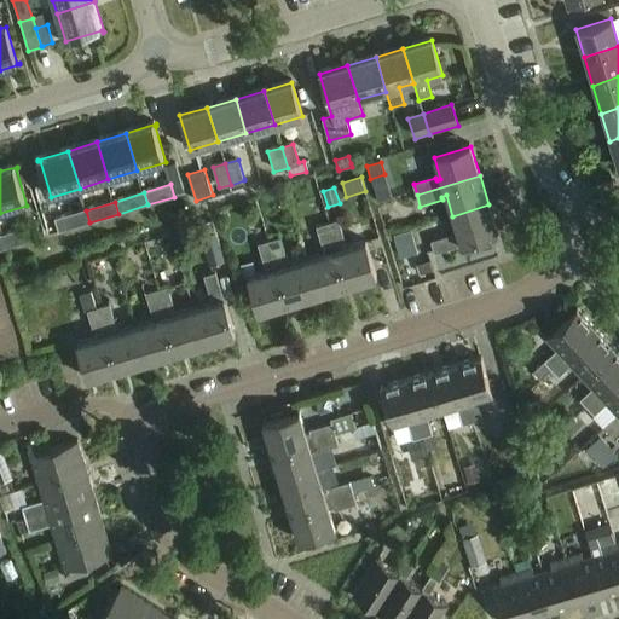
[(489,204),(452,217),(460,236),(455,238),(453,235),(432,242),(435,254),(498,233),(489,204)]
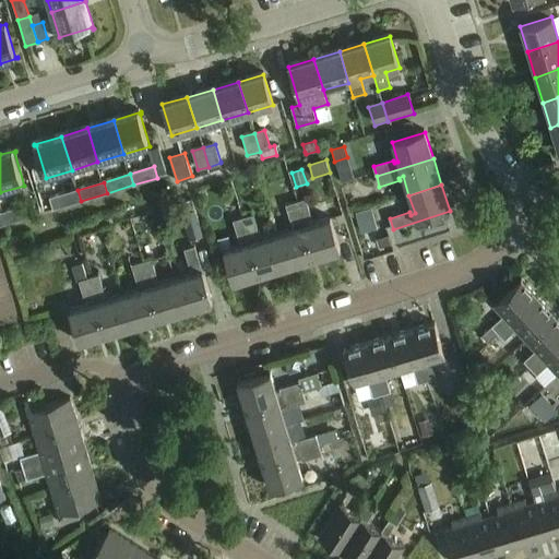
[(52,210),(81,201),(78,190),(49,199),(52,210)]
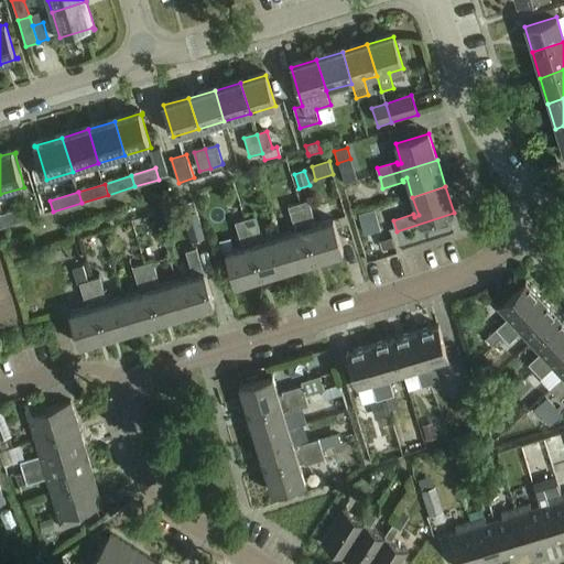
[(310,201),(300,204),(317,261),(344,253),(334,220),(314,226),(313,221),(315,220),(310,201)]
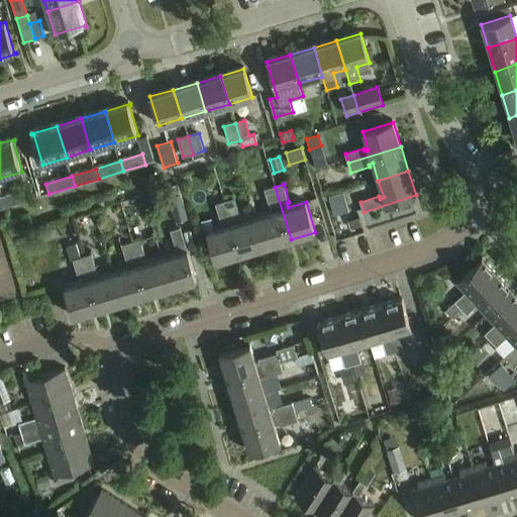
[(274,211),(256,216),(266,247),(291,239),(275,187),(265,190),(271,208),(273,207),(274,211)]
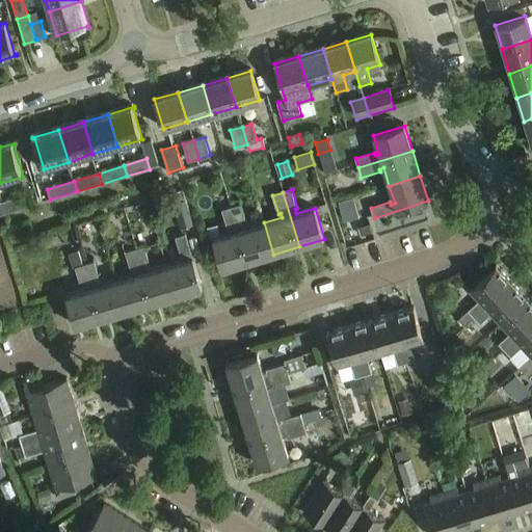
[(3,203),(6,213),(29,206),(27,195),(3,203)]
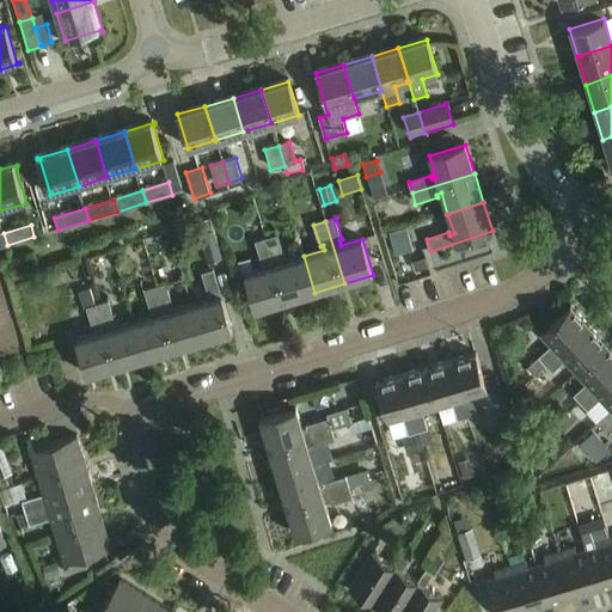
[(213,230),(199,234),(207,262),(221,257),(213,230)]
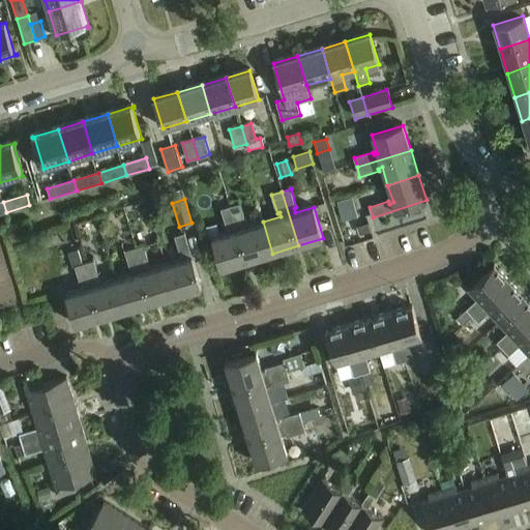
[(146,201),(135,204),(137,211),(148,208),(146,201)]
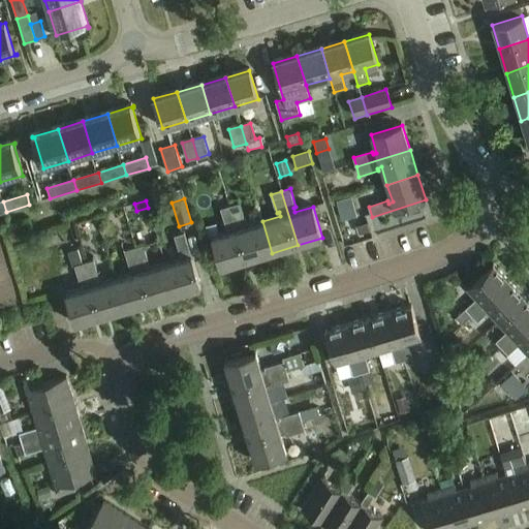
[(248,260),(272,253),(262,221),(245,227),(244,223),(246,222),(241,204),(231,207),(248,260)]
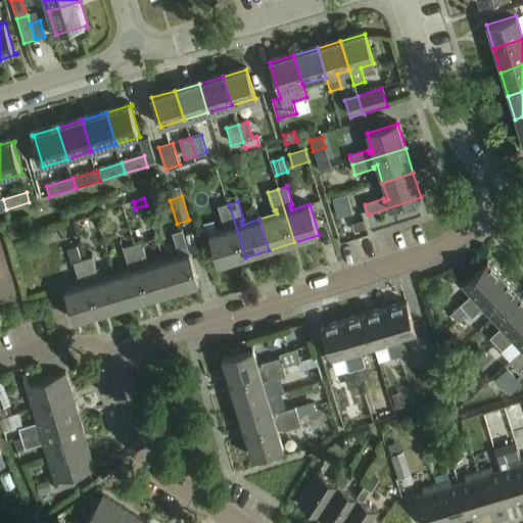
[(245,257),(229,204),(219,207),(225,226),(227,225),(228,229),(210,235),(220,266),(245,257)]
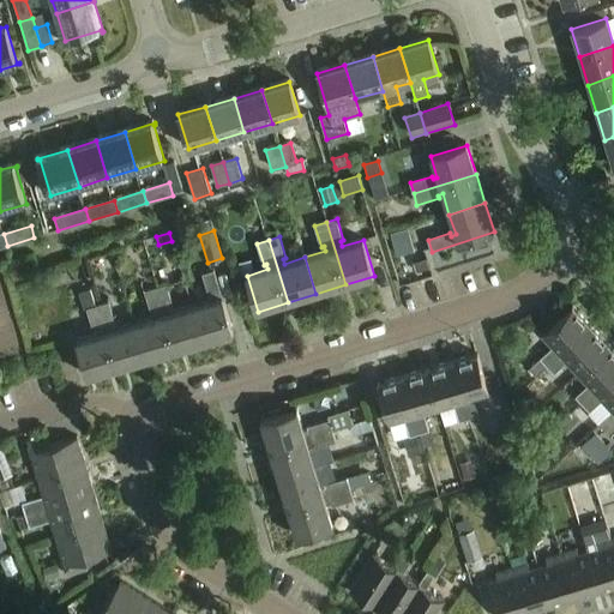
[(427,259),(413,263),(416,274),(431,269),(427,259)]
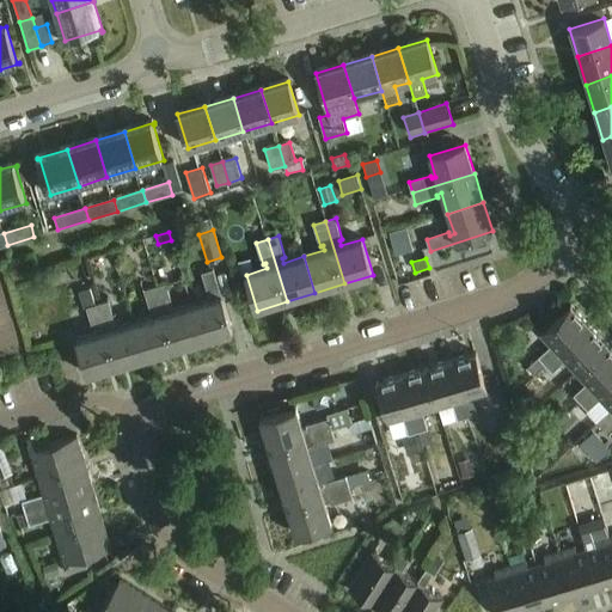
[(194,305),(204,341),(233,332),(215,270),(203,274),(209,295),(212,294),(214,299),(194,305)]
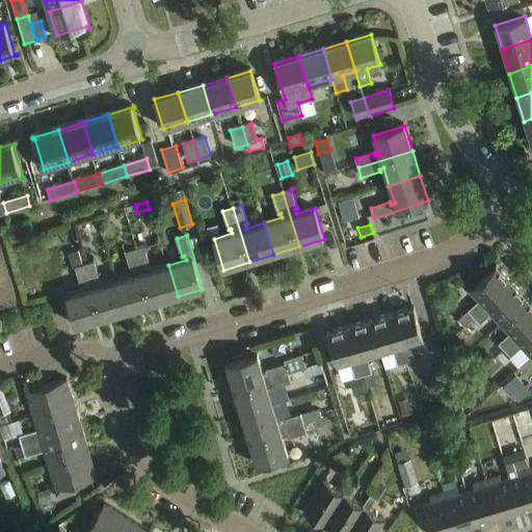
[(153,304),(178,296),(168,265),(150,271),(149,267),(152,266),(145,247),(136,250),(153,304)]
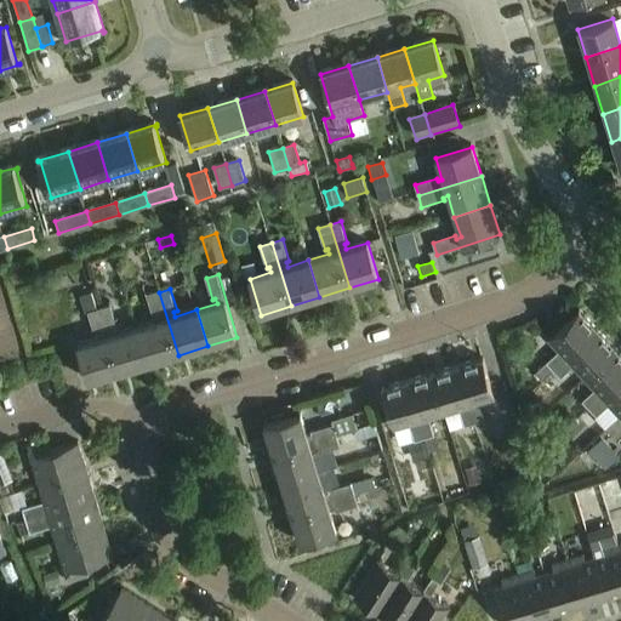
[(81,296),(86,312),(97,309),(91,292),(81,296)]
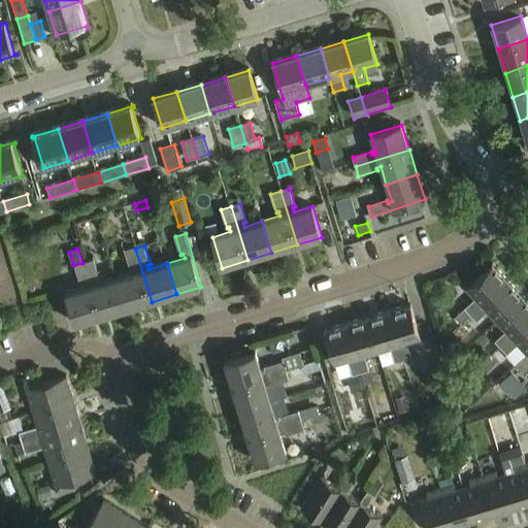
[(127,309),(152,302),(135,249),(126,251),(131,270),(133,269),(135,273),(118,278),(127,309)]
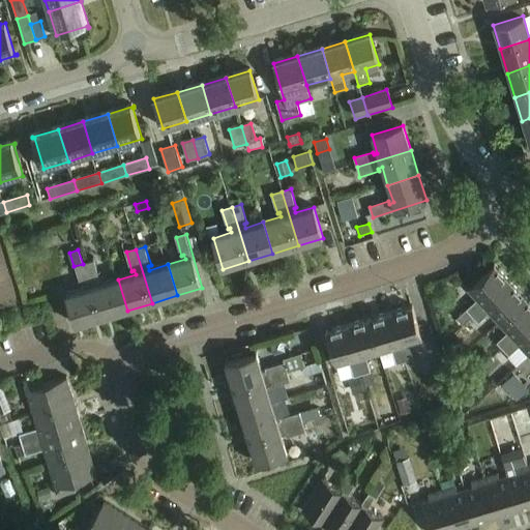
[(95,262),(86,264),(102,318),(127,311),(118,280),(99,285),(98,281),(100,281),(95,262)]
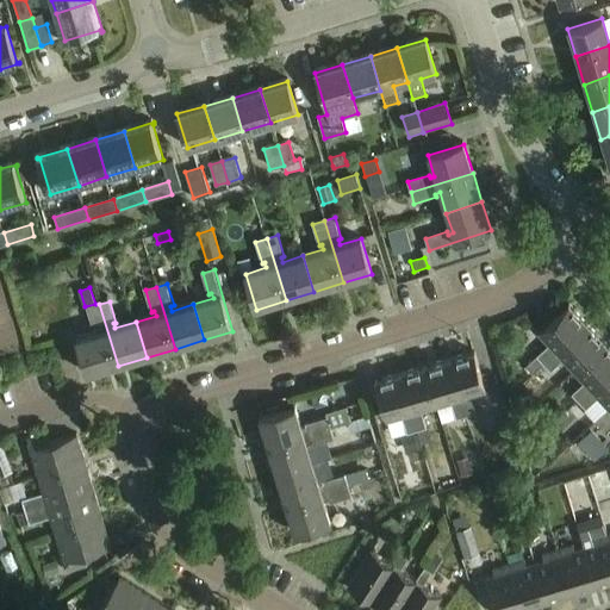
[(118,366),(99,304),(87,307),(94,329),(97,329),(98,334),(78,340),(88,375),(118,366)]
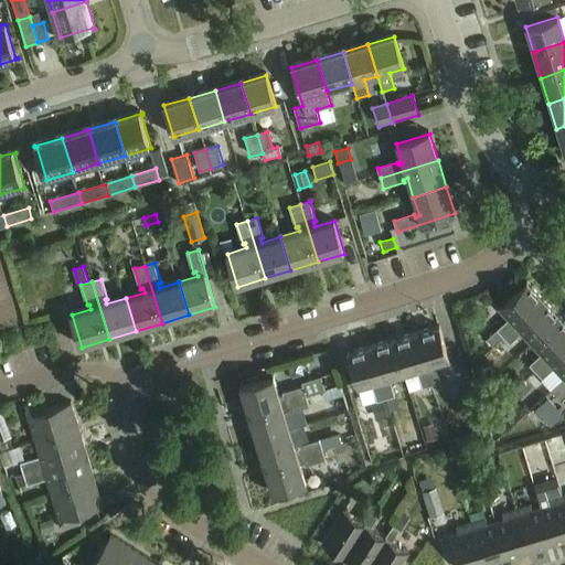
[(493,347),(503,337),(543,300),(526,283),(499,309),(509,319),(487,340),(493,347)]
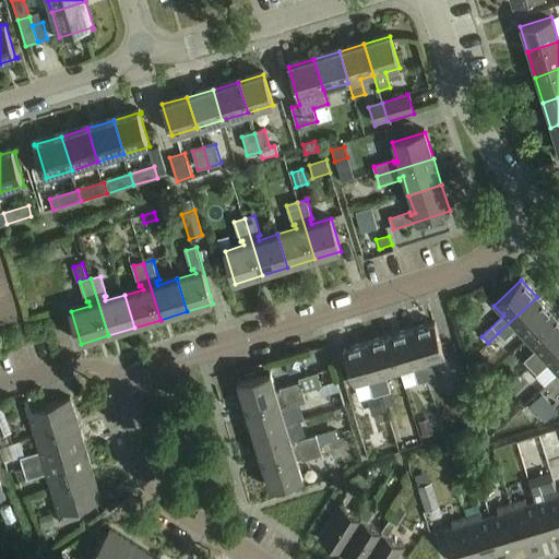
[(516,330),(526,340),(554,314),(537,297),(498,333),(504,341),(516,330)]
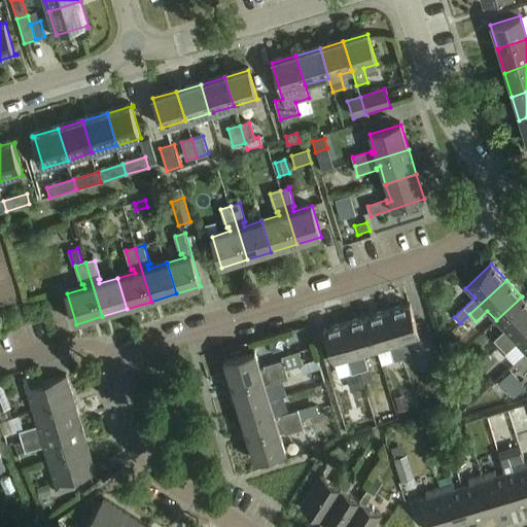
[(494,341),(500,347),(526,321),(526,302),(522,296),(496,320),(504,330),(494,341)]
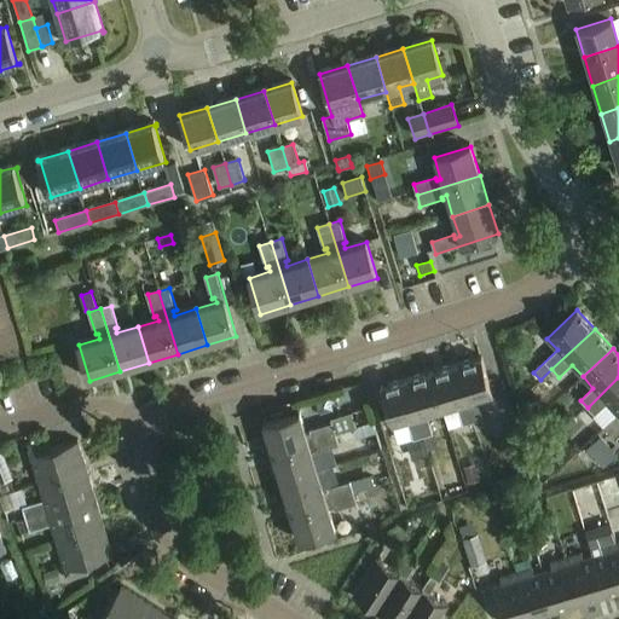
[(481,358),(456,365),(473,422),(482,420),(478,403),(493,398),(481,358)]
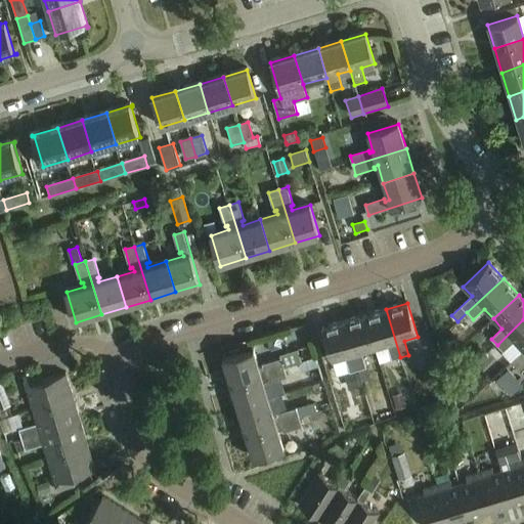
[(386,309),(364,315),(375,349),(388,346),(392,360),(400,357),(386,309)]
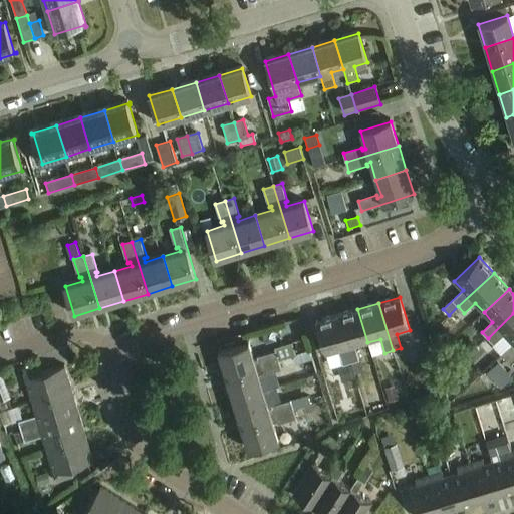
[(357,309),(337,315),(351,363),(359,360),(355,346),(367,342),(357,309)]
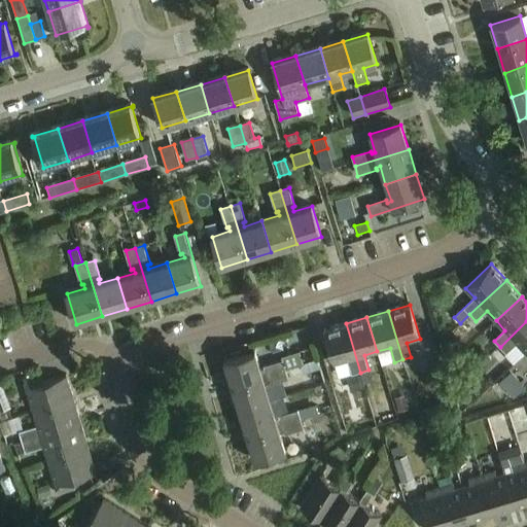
[(517,344),(526,353),(526,352),(526,321),(500,347),(506,353),(517,344)]
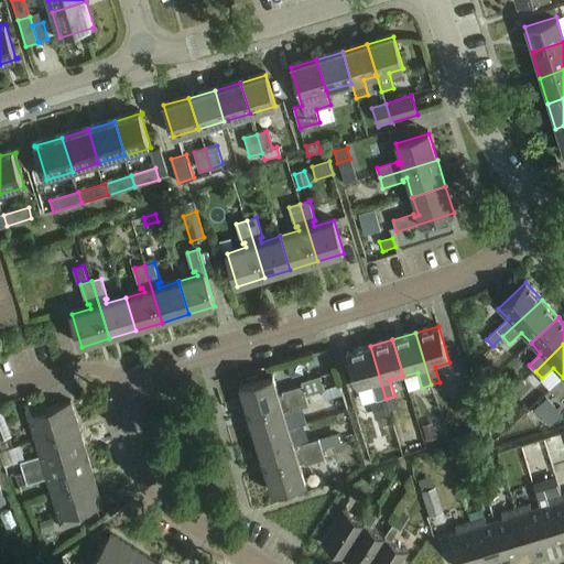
[(370,346),(347,354),(357,390),(371,386),(376,401),(386,399),(370,346)]
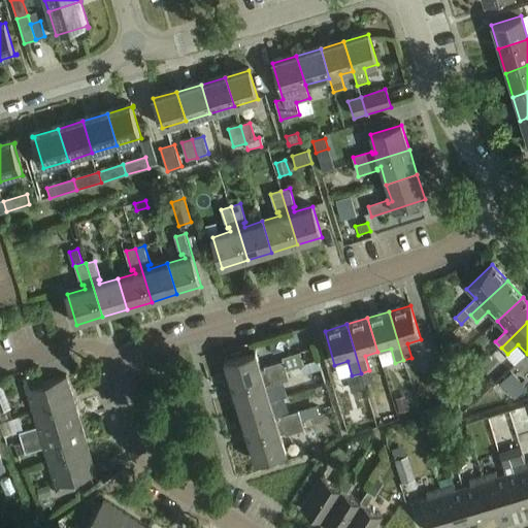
[(454,336),(463,347),(474,335),(465,326),(454,336)]
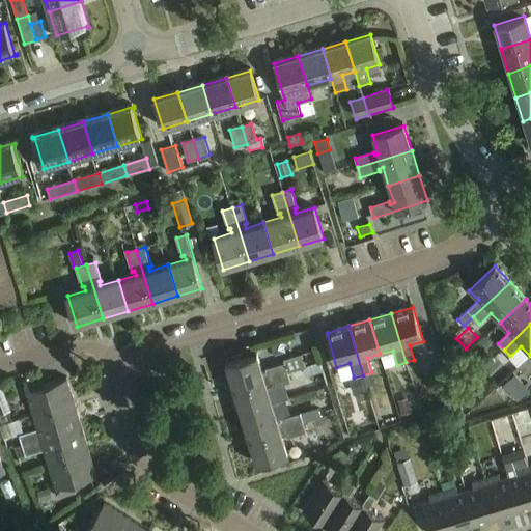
[(233,389),(288,372),(285,363),(267,369),(267,371),(263,372),(257,354),(226,364),(233,389)]
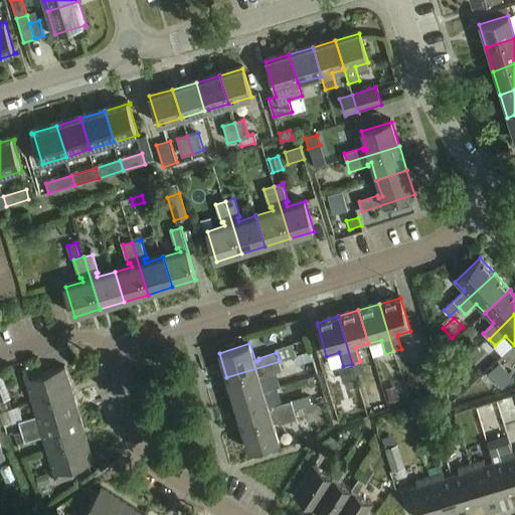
[(276,348),(277,352),(280,361),(289,358),(287,349),(285,346),(276,348)]
